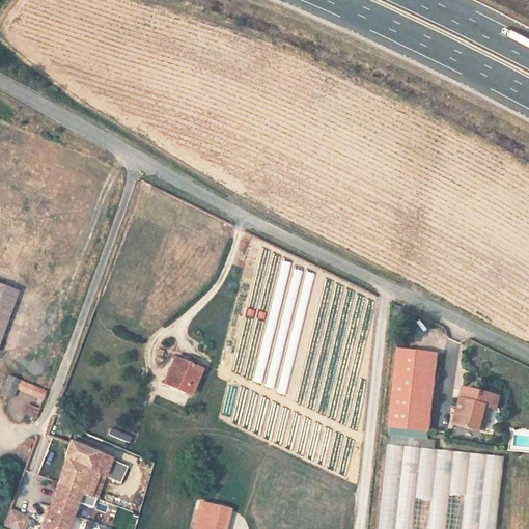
[(0,338),(18,289),(0,282),(0,338)]
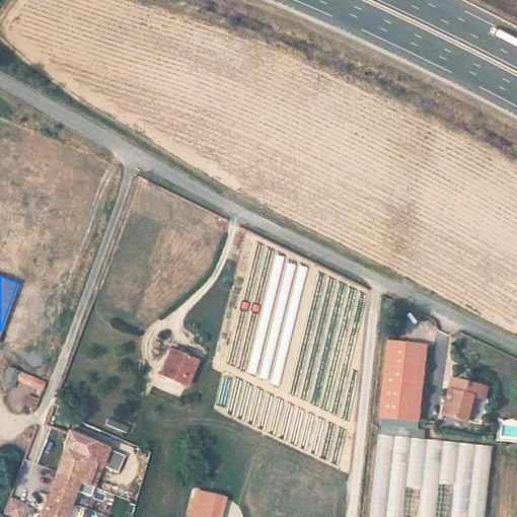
[(428,344),(393,341),(386,413),(421,416),(428,344)]
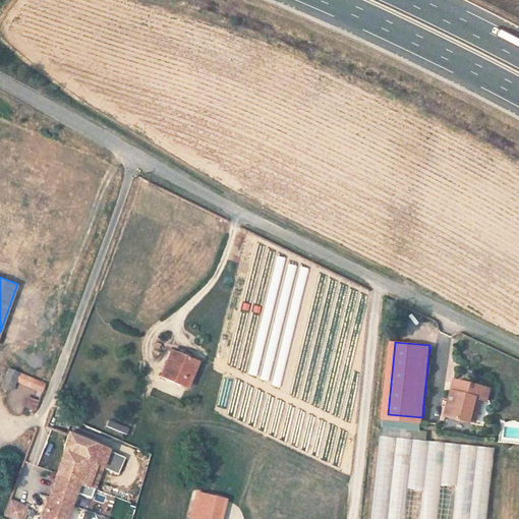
[(161,375),(184,385),(191,367),(195,369),(199,361),(172,350),(161,375)]
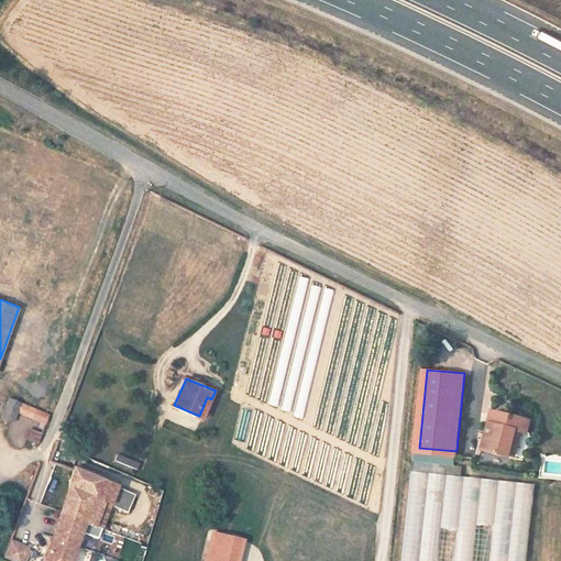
[(207,397),(199,416),(204,418),(211,399),(207,397)]
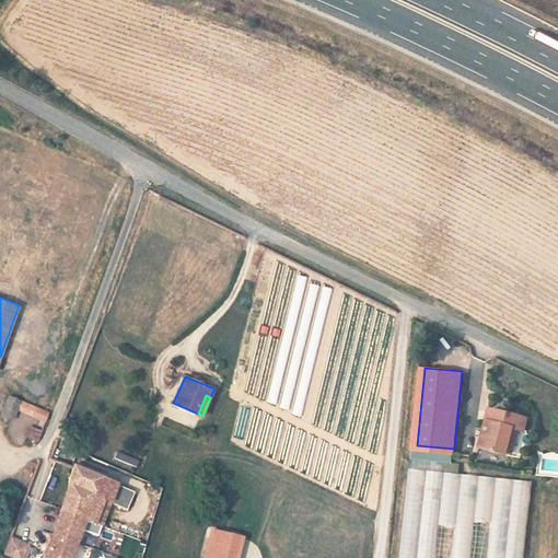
[(18,409),(47,420),(50,411),(11,396),(3,413),(14,417),(18,409)]
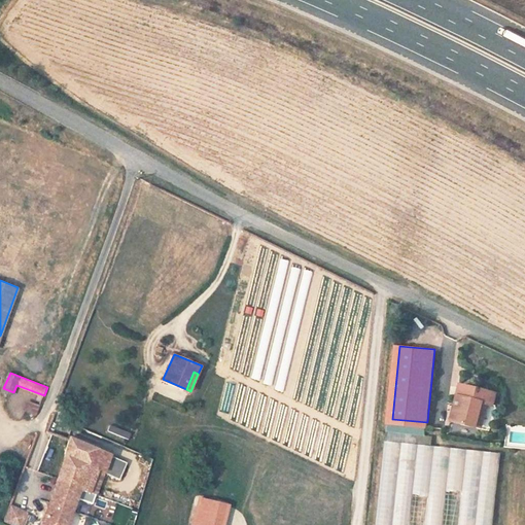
[(230,410),(236,381),(228,379),(221,408),(230,410)]
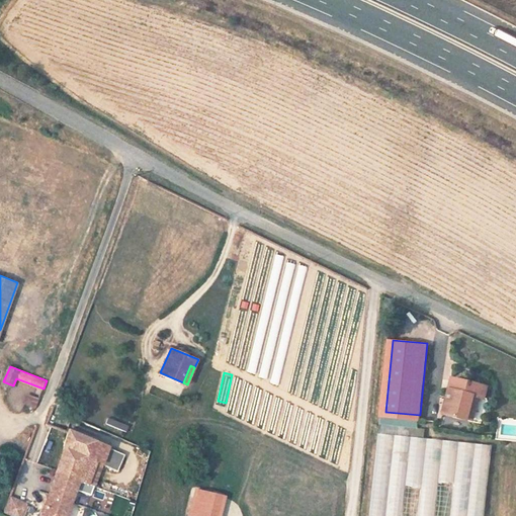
[(490,384),(454,376),(445,413),(476,421),(483,394),(488,395),(490,384)]
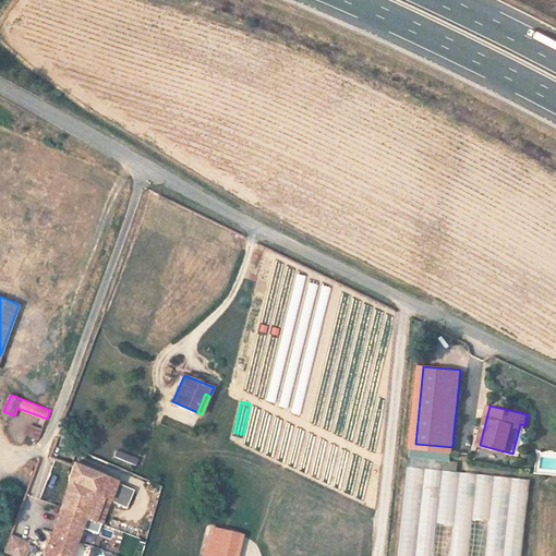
[(51,455),(60,458),(65,445),(57,440),(51,455)]
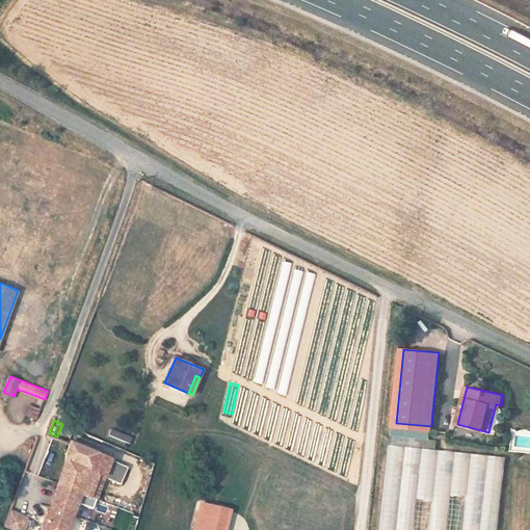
[(99,497),(114,456),(70,436),(69,441),(62,439),(59,447),(64,450),(60,461),(64,464),(58,481),(99,497)]
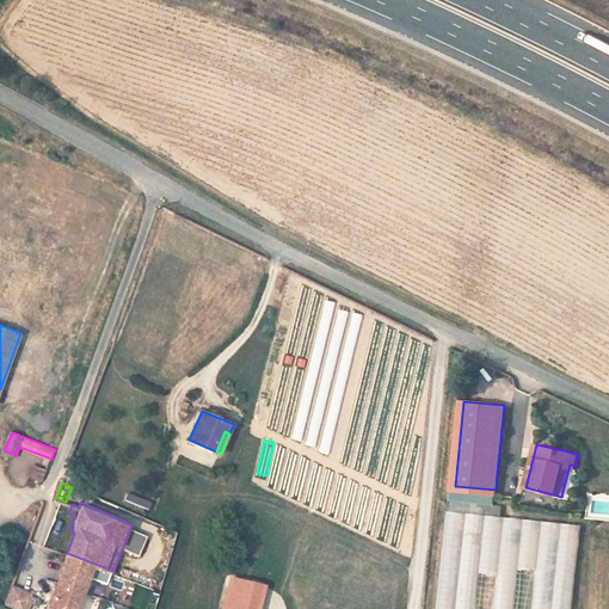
[(99,608),(114,571),(67,553),(47,606),(55,608),(77,608),(79,603),(97,608),(99,608)]
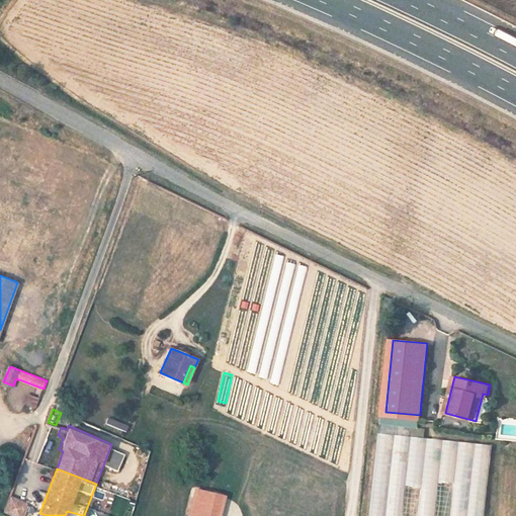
[(188,514),(194,515),(211,515),(216,501),(222,503),(225,495),(195,488),(188,514)]
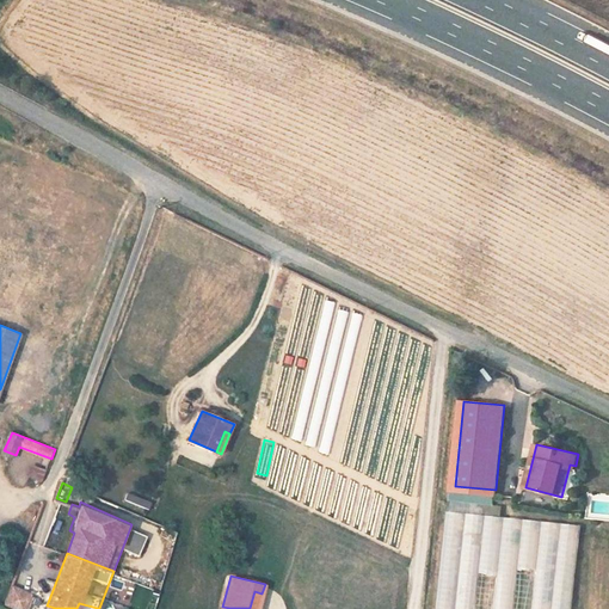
[(4,603),(19,608),(25,608),(34,590),(12,582),(4,603)]
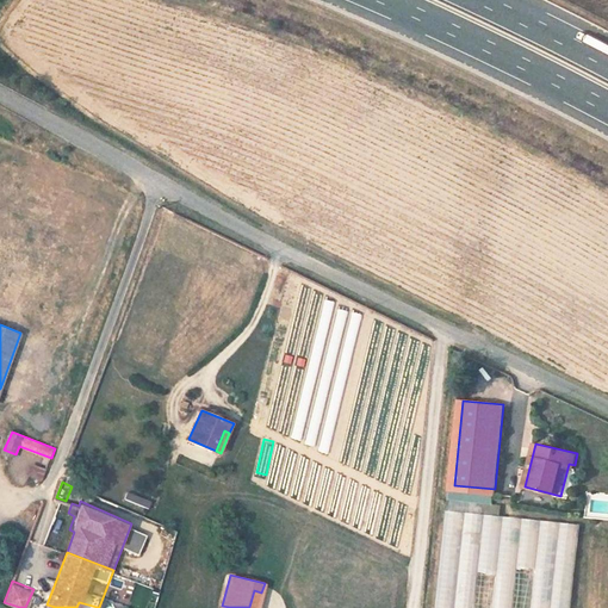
[(254,590),(249,607),(229,607),(222,606),(219,606),(218,607),(258,607),(261,593),(254,590)]
